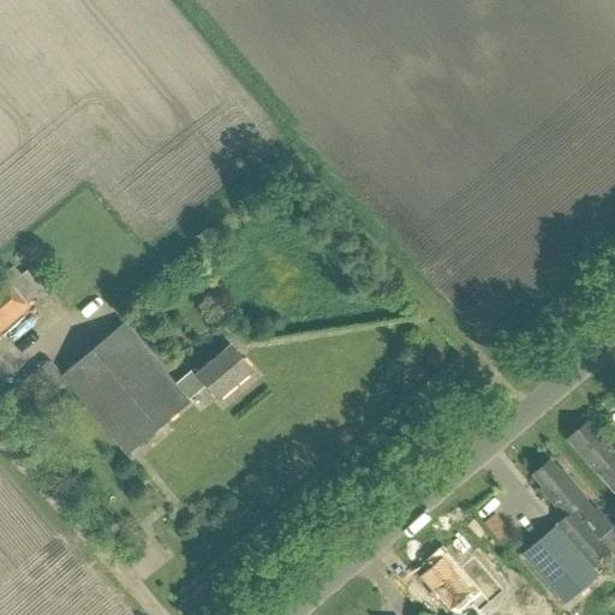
[(0,284),(0,333),(30,309),(27,304),(48,286),(33,267),(22,275),(13,266),(3,275),(6,279),(0,284)]
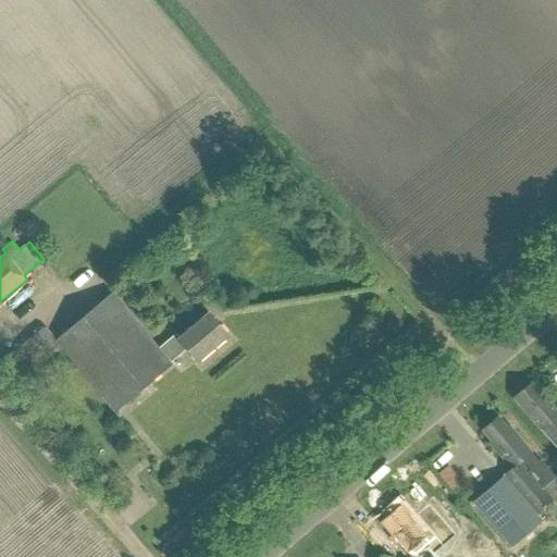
[(61,348),(115,412),(163,371),(168,375),(192,355),(198,362),(229,336),(209,313),(180,338),(175,334),(160,348),(112,293),(56,341),(44,326),(13,353),(29,373),(61,348)]
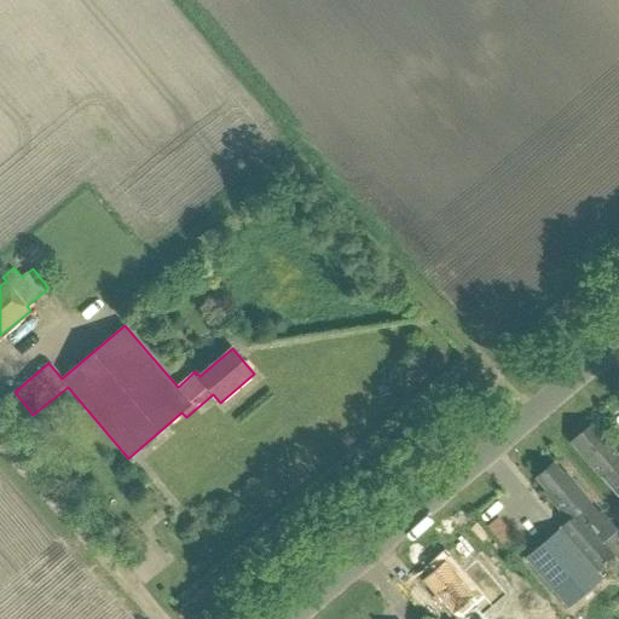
[(618,456),(591,424),(570,443),(600,478),(601,476),(618,497),(618,456)]
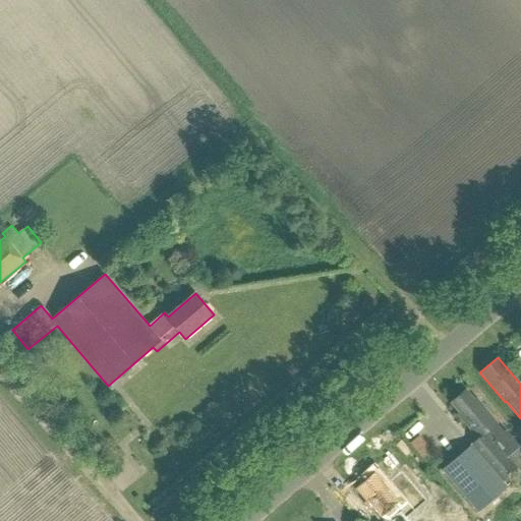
[(443,470),(478,512),(507,487),(502,481),(518,468),(508,456),(517,448),(476,399),(474,401),(466,391),(452,403),(460,413),(460,416),(478,439),(470,445),(471,446),(443,470)]
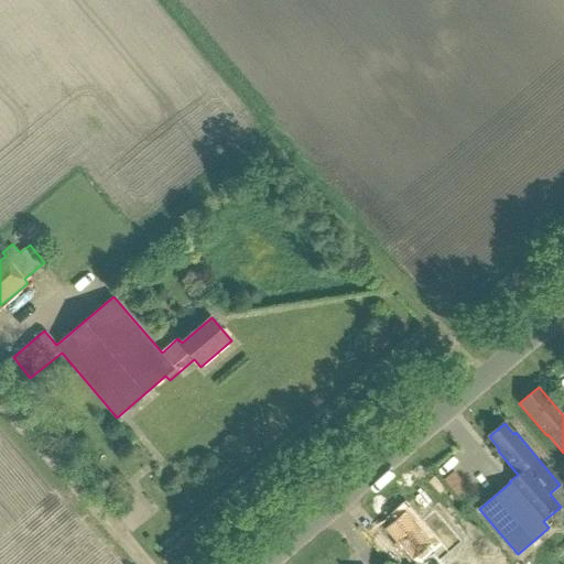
[(400,551),(409,562),(422,552),(430,561),(441,552),(432,541),(430,543),(404,513),(387,529),(401,548),(400,551)]
